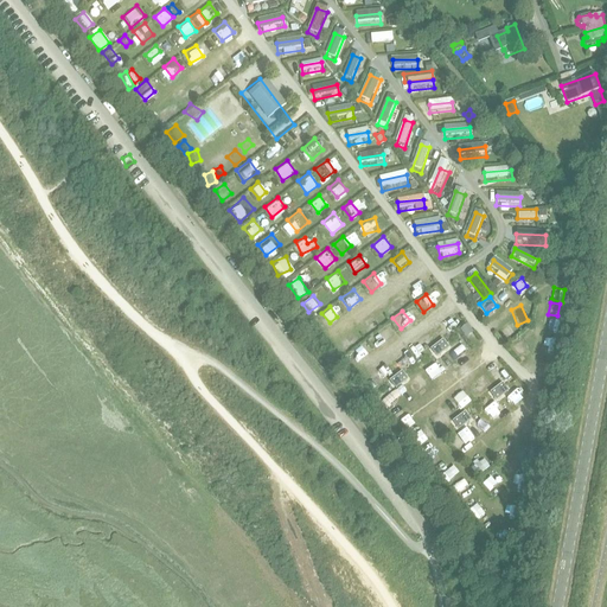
[(436,321),(442,333),(454,327),(449,315),(436,321)]
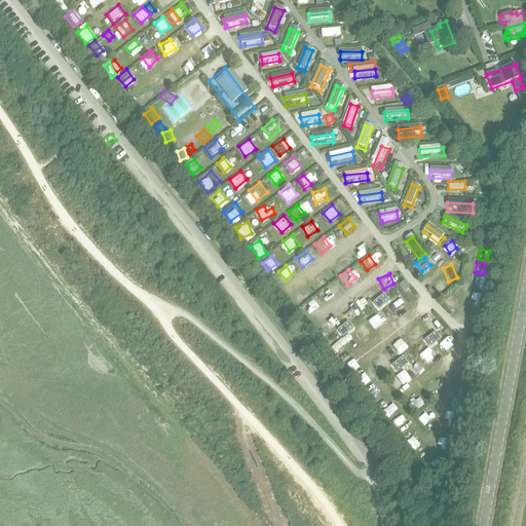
[(433,287),(440,294),(448,285),(441,277),(433,287)]
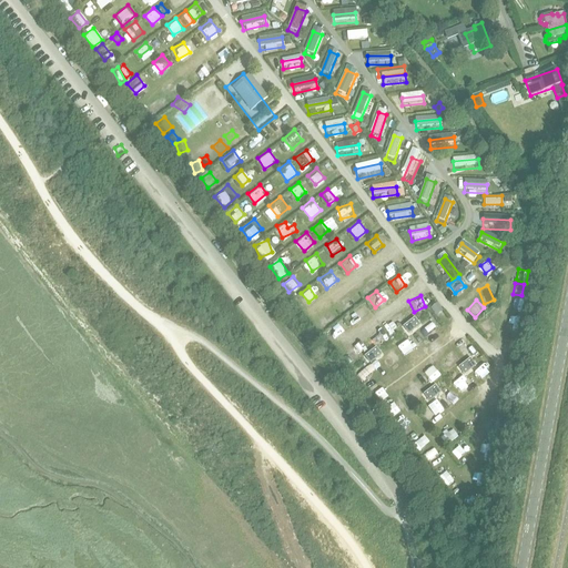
[(511,308),(519,311),(521,303),(513,301),(511,308)]
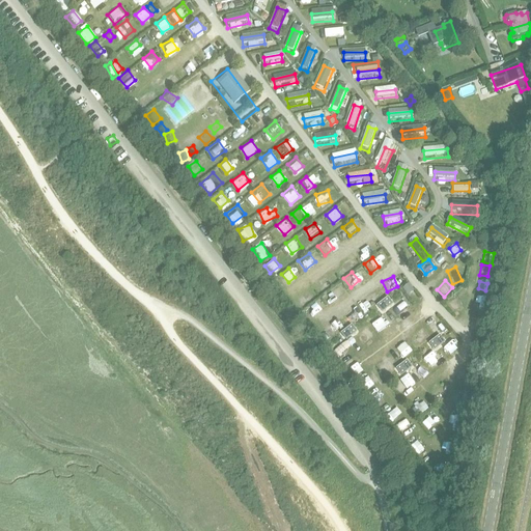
[(376,287),(369,292),(374,301),(382,296),(376,287)]
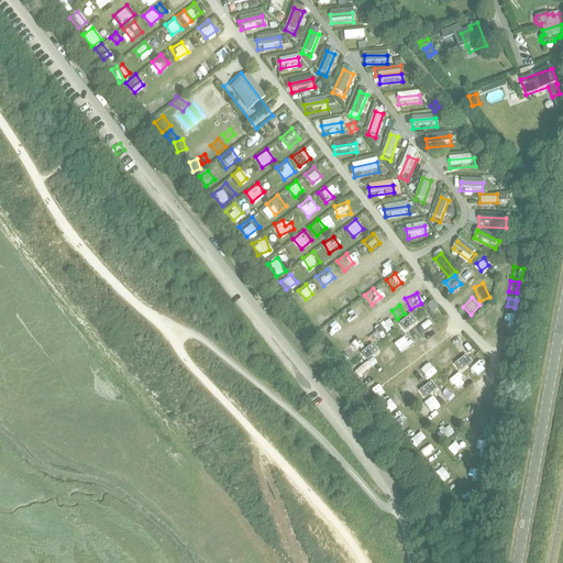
[(433,305),(427,309),(433,317),(439,313),(433,305)]
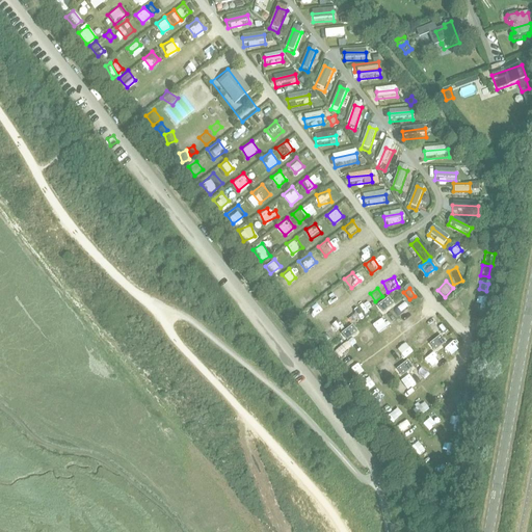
[(342,298),(337,290),(328,294),(334,303),(342,298)]
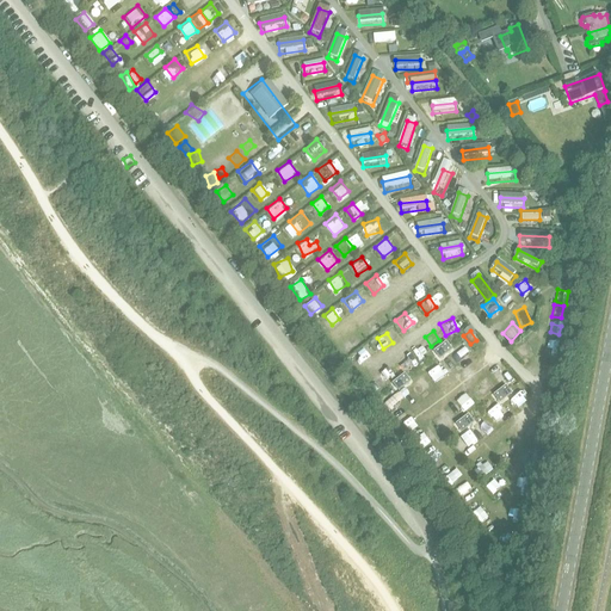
[(366,364),(375,357),(364,344),(356,351),(366,364)]
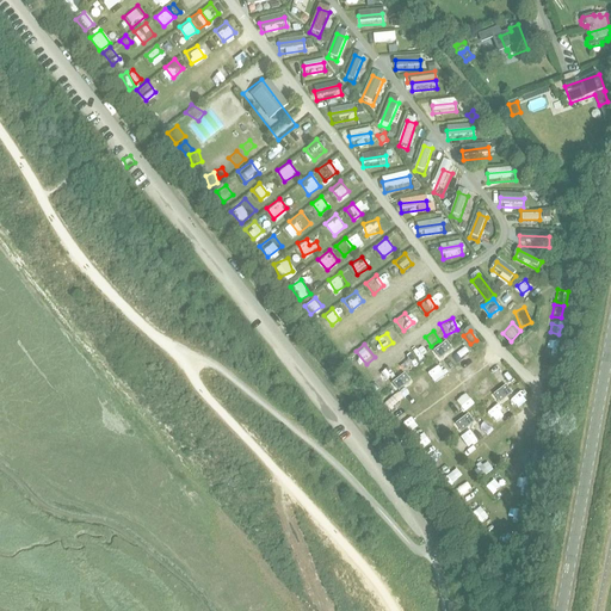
[(452,353),(446,346),(434,355),(440,363),(452,353)]
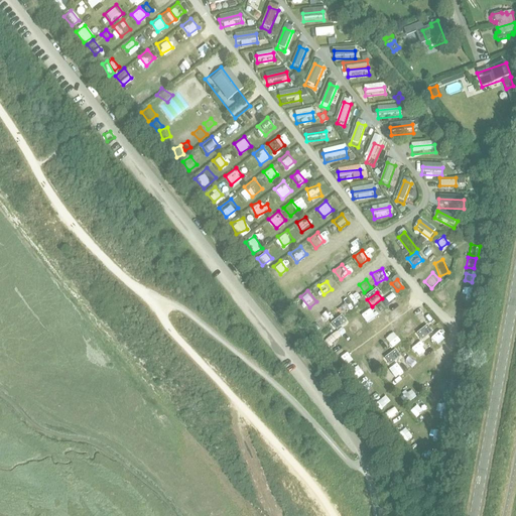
[(347,294),(339,300),(345,308),(353,302),(347,294)]
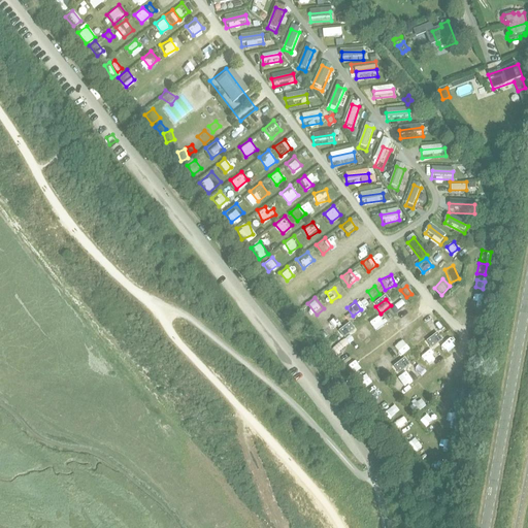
[(380,324),(385,320),(380,314),(374,318),(380,324)]
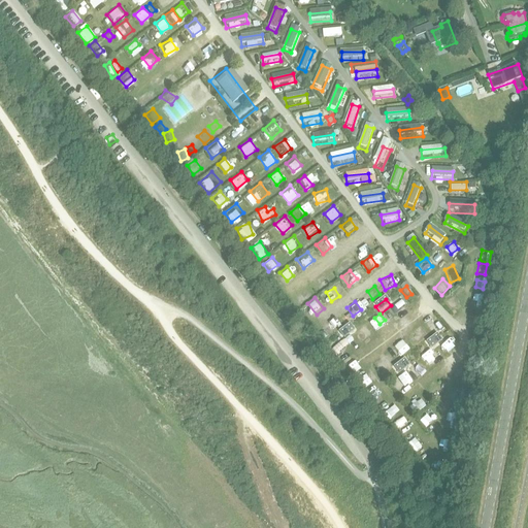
[(363,331),(372,326),(366,316),(357,321),(363,331)]
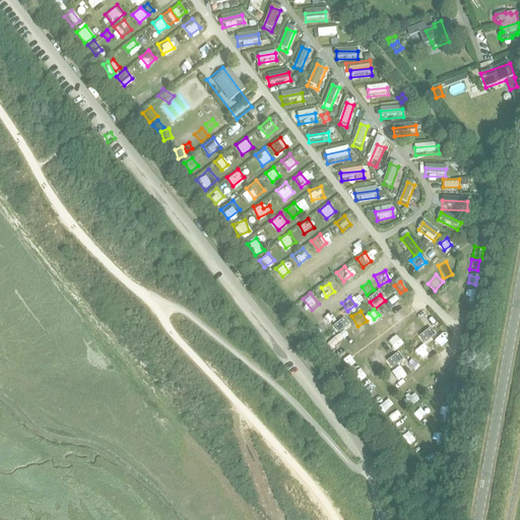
[(349,328),(344,322),(333,329),(338,336),(349,328)]
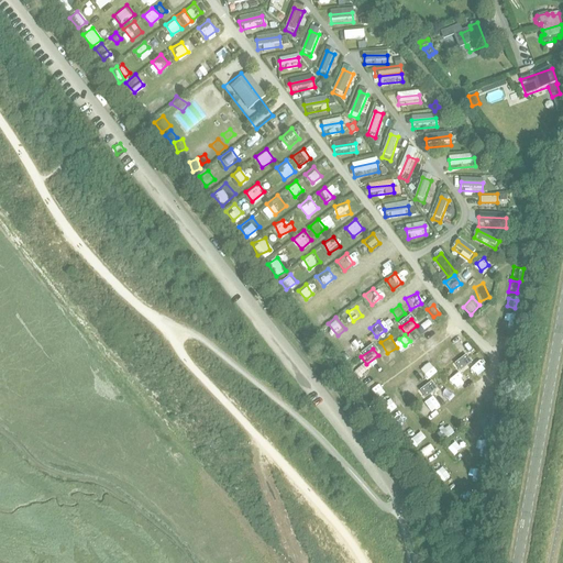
[(472,367),(465,360),(454,367),(460,375),(472,367)]
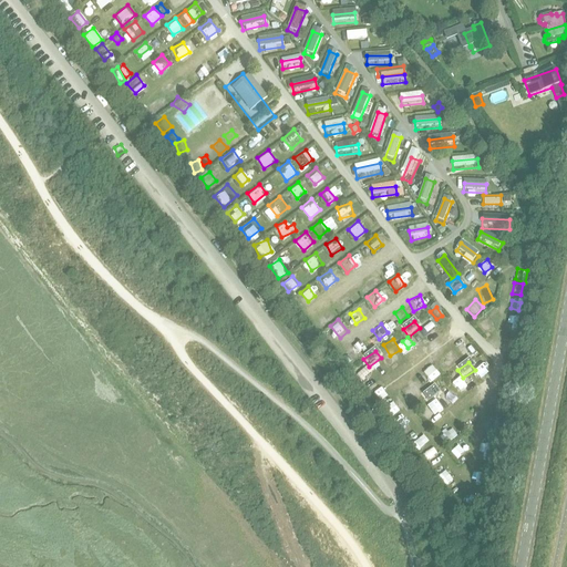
[(440,387),(445,383),(437,369),(431,372),(440,387)]
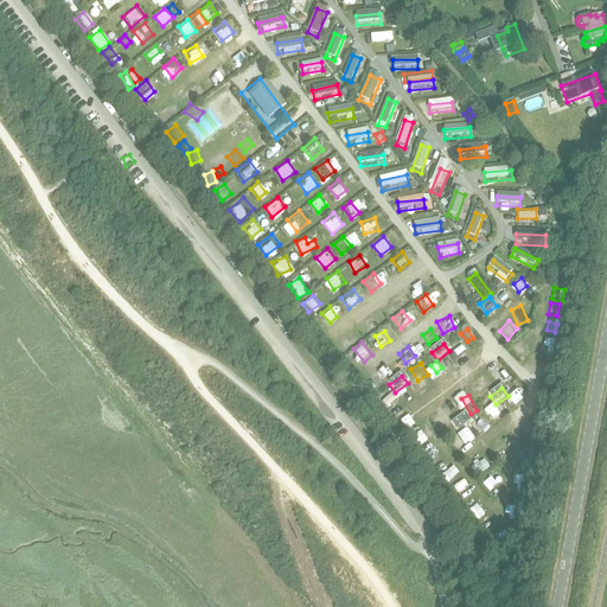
[(397,414),(401,421),(414,414),(410,407),(397,414)]
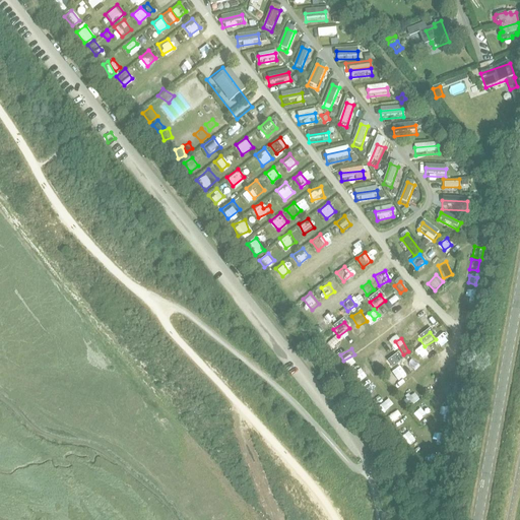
[(418,352),(427,364),(433,359),(425,348),(418,352)]
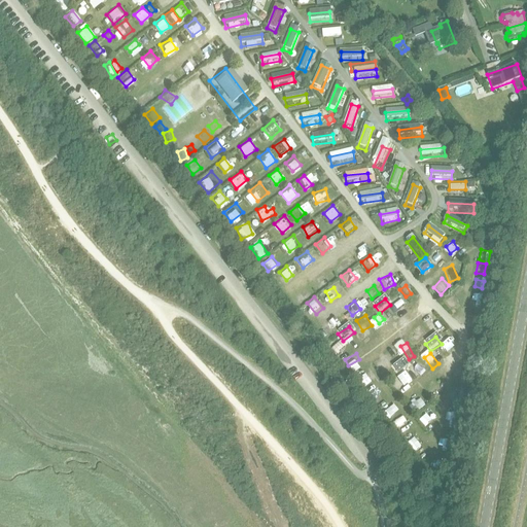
[(409,367),(403,361),(393,369),(398,376),(409,367)]
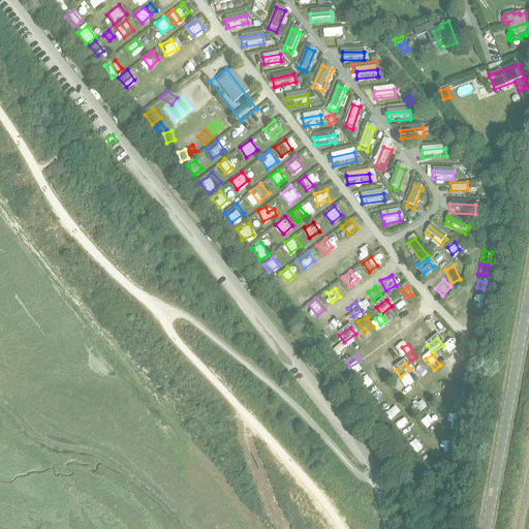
[(360,375),(369,371),(367,366),(358,370),(360,375)]
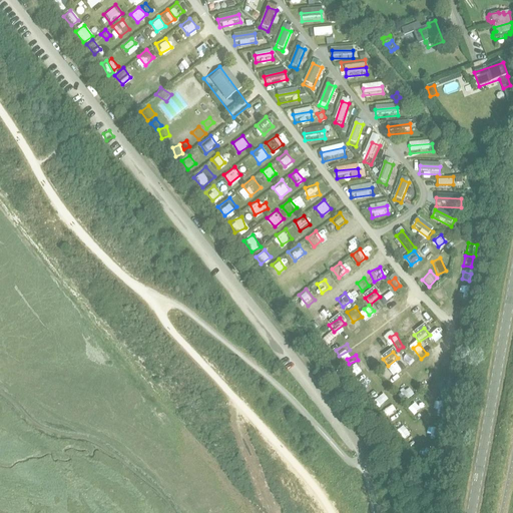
[(439,366),(437,376),(447,378),(448,367),(439,366)]
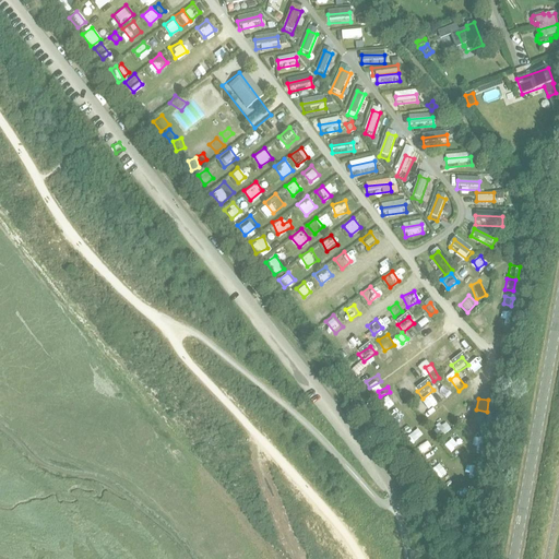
[(415,407),(423,414),(427,409),(419,402),(415,407)]
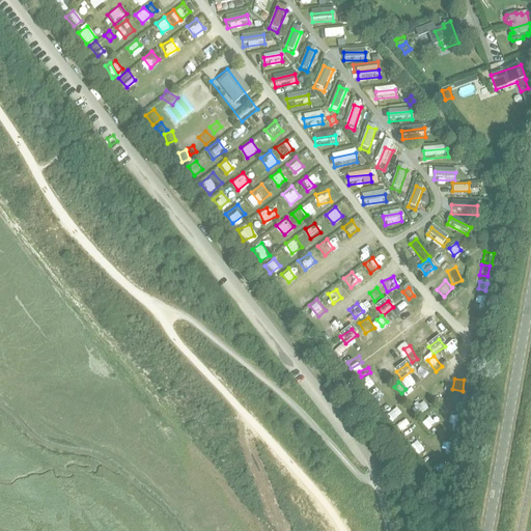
[(436,399),(440,394),(434,389),(429,394),(436,399)]
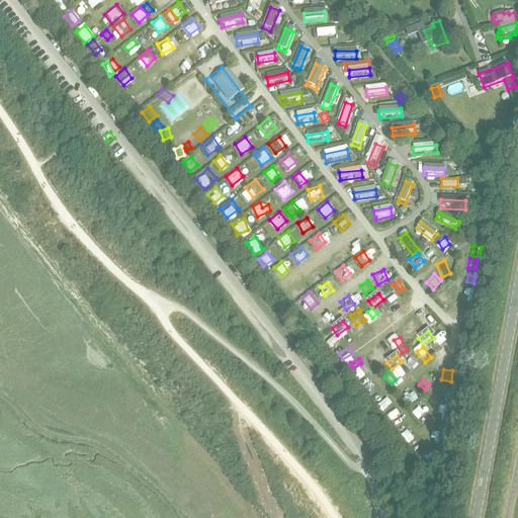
[(367,393),(375,389),(372,382),(364,386),(367,393)]
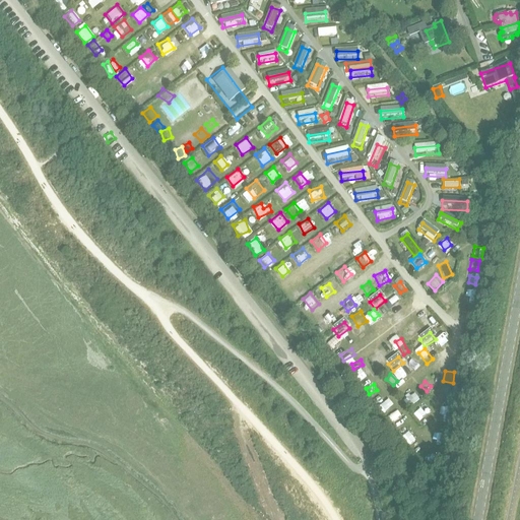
[(442,401),(451,402),(452,391),(443,390),(442,401)]
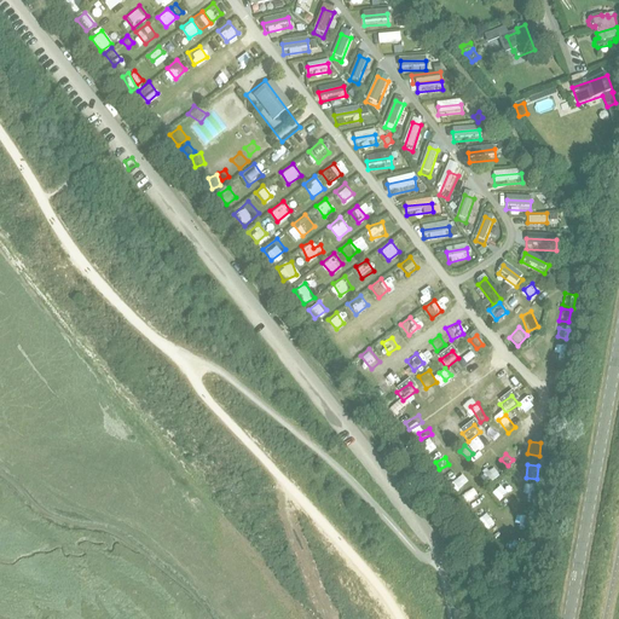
[(451,484),(458,478),(453,470),(445,476),(451,484)]
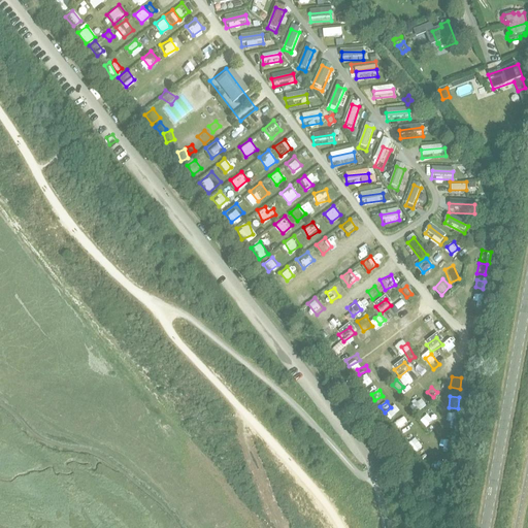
[(428,424),(434,421),(429,409),(422,413),(428,424)]
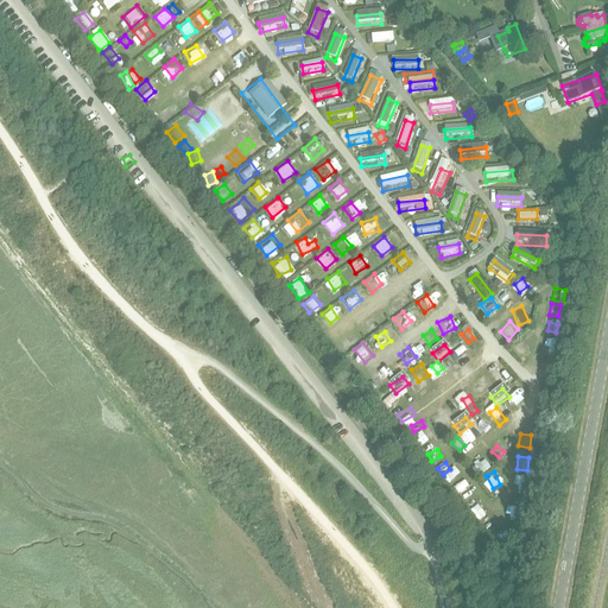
[(512,489),(521,489),(523,480),(512,479),(512,489)]
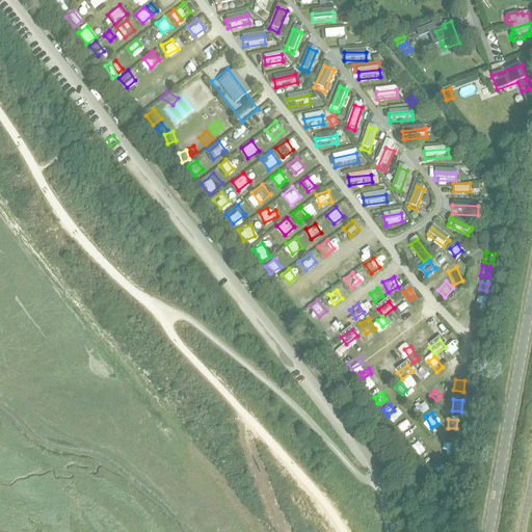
[(398,432),(406,426),(402,421),(394,427),(398,432)]
